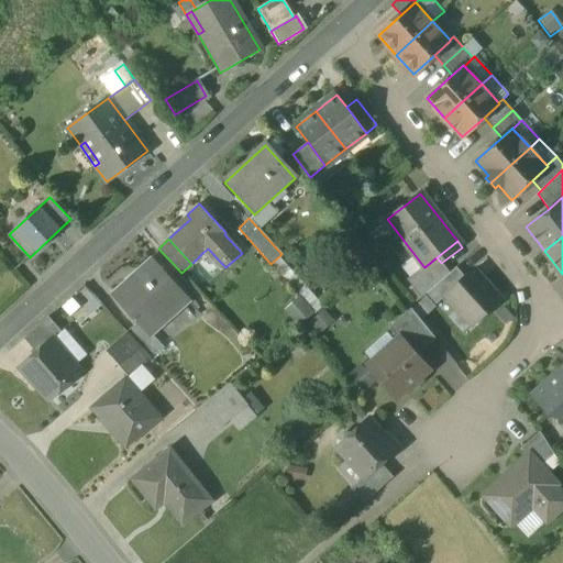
[(208,249),(203,252),(222,272),(225,267),(208,249)]
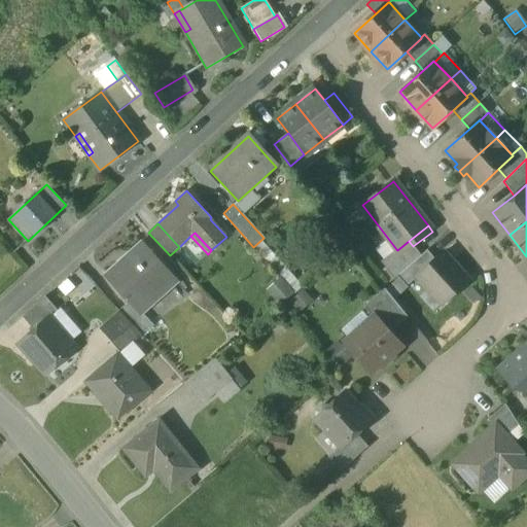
[(399,275),(409,267),(421,255),(413,246),(409,241),(397,250),(396,249),(380,262),(394,280),(399,275)]
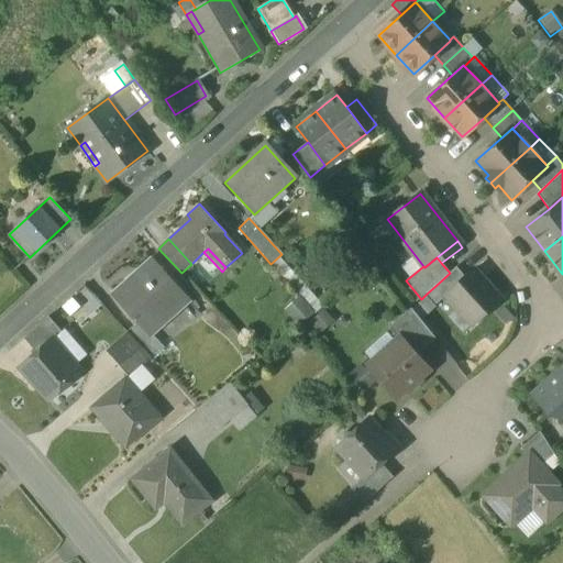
[(140,322),(151,334),(152,333),(188,300),(153,261),(116,295),(140,322)]
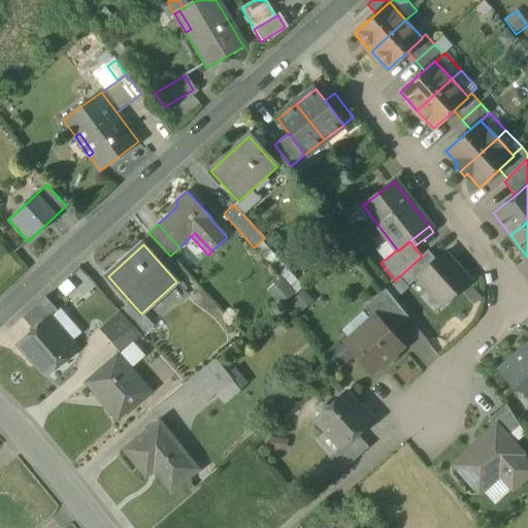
[(427,251),(422,256),(409,267),(418,276),(436,260),(427,251)]
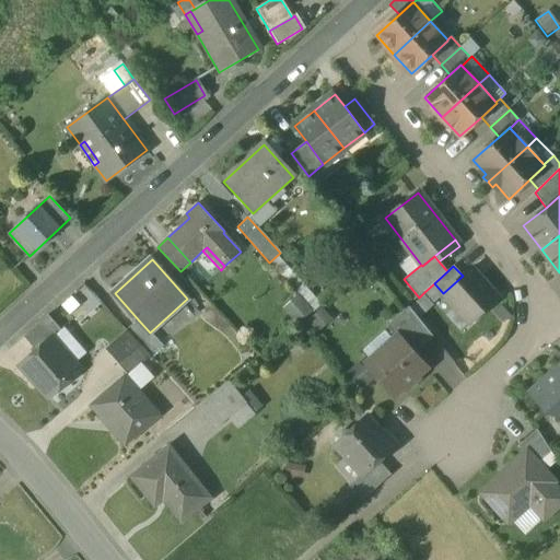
[(444,294),(469,323),(497,298),(470,268),(463,276),(443,293),(444,294)]
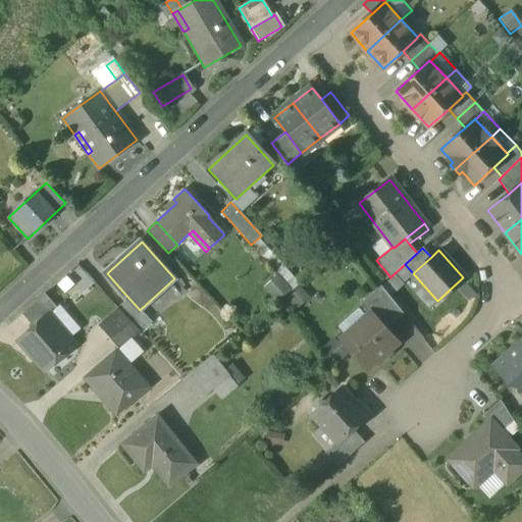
[(396,272),(405,282),(414,274),(413,273),(405,264),(396,272)]
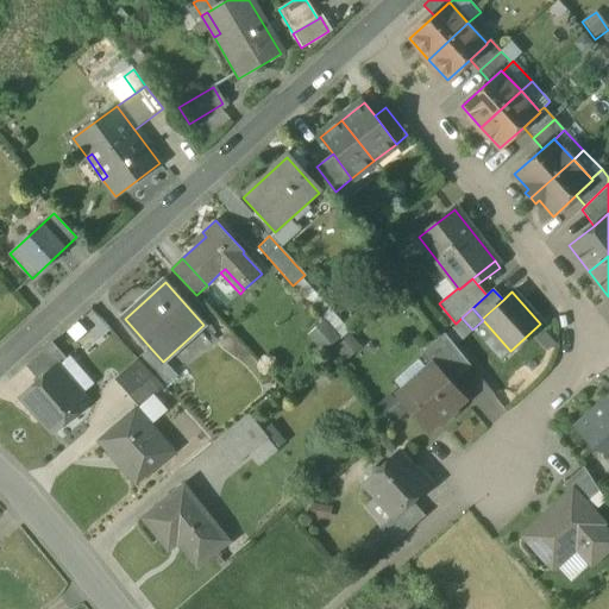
[(432,366),(450,385),(471,368),(445,333),(420,355),(432,368),(432,366)]
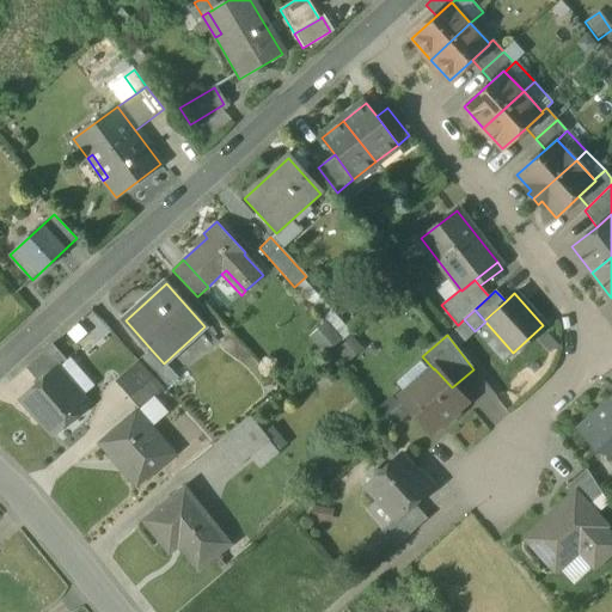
[(26,369),(41,385),(56,372),(57,373),(68,363),(53,346),(26,369)]
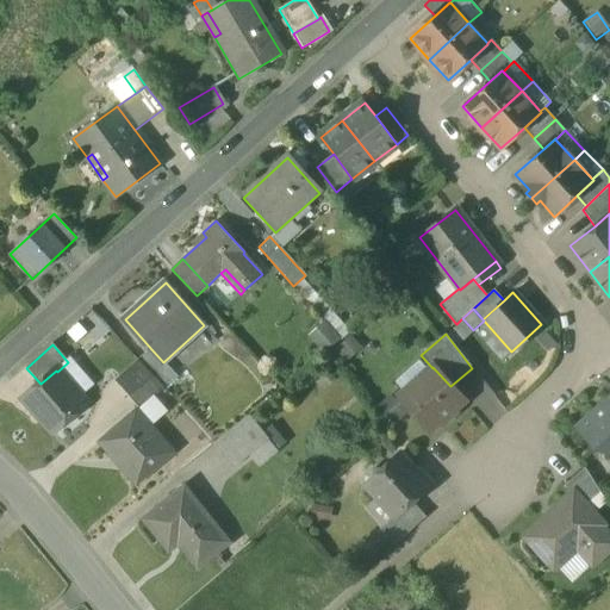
[(151,349),(138,360),(153,375),(165,388),(178,377),(165,361),(163,362),(151,349)]
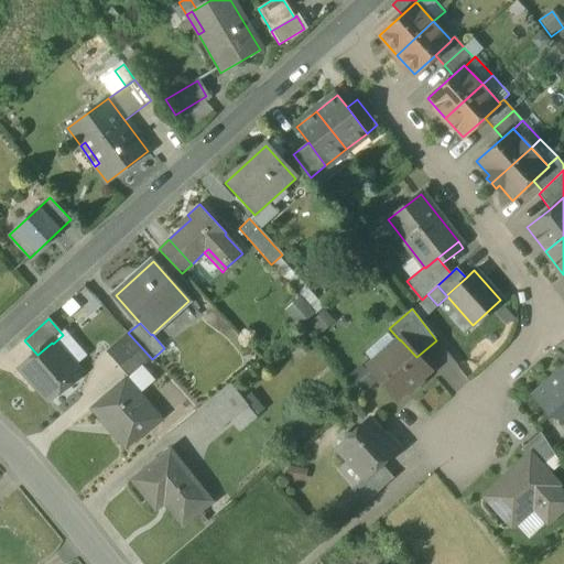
[(106,354),(118,368),(141,347),(128,333),(106,354)]
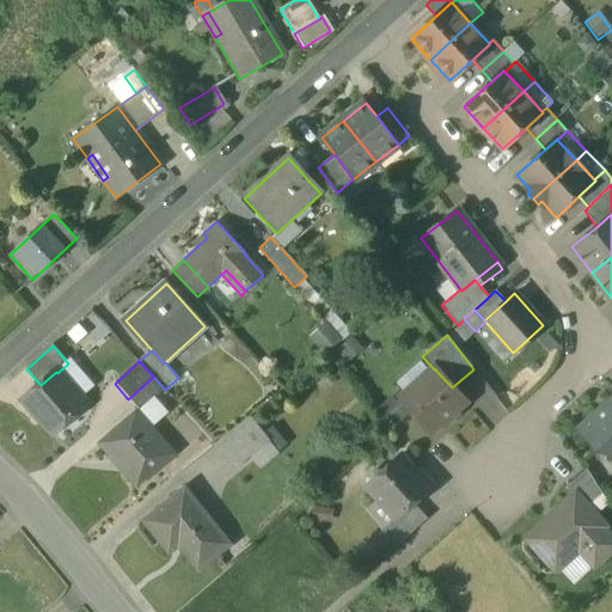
[(401,397),(430,430),(441,422),(442,424),(456,412),(454,411),(464,402),(452,387),(434,368),(434,369),(401,397)]
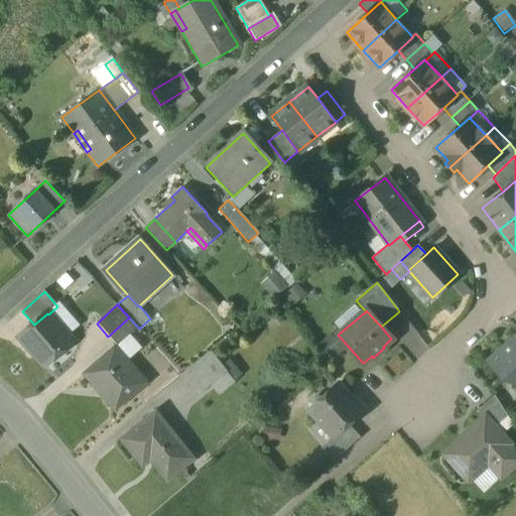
[(20,337),(45,366),(73,342),(48,314),(47,313),(34,325),(20,337)]
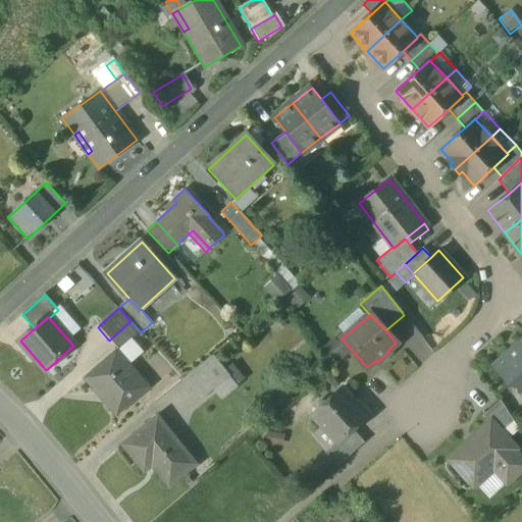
[(402,317),(393,325),(407,342),(402,346),(417,364),(433,351),(418,331),(408,338),(403,332),(410,327),(402,317)]
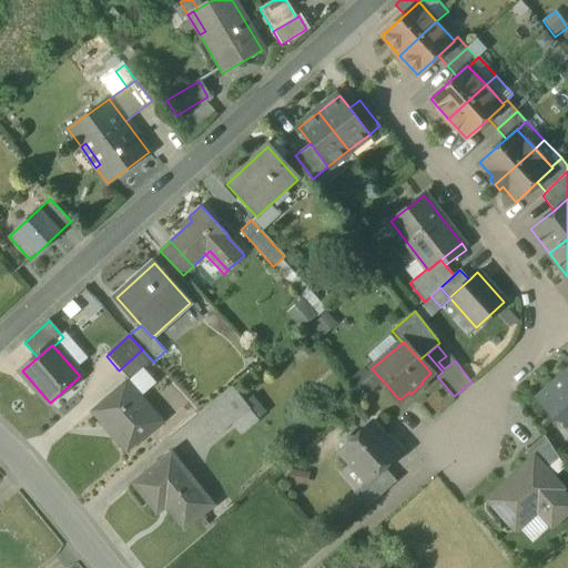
[(153,362),(142,350),(119,371),(130,383),(153,362)]
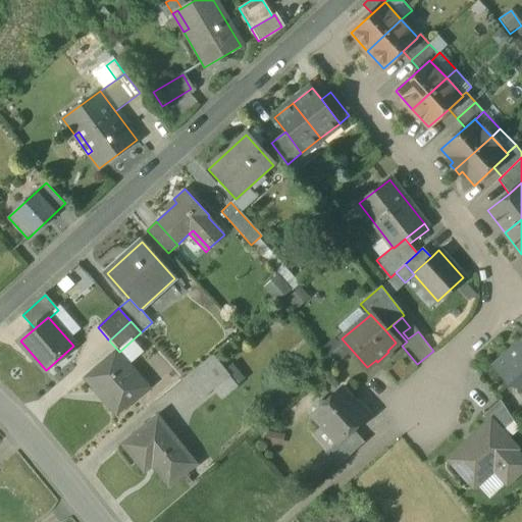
[(514,380),(521,389),(521,342),(516,348),(515,348),(506,356),(507,357),(494,367),(510,384),(514,380)]
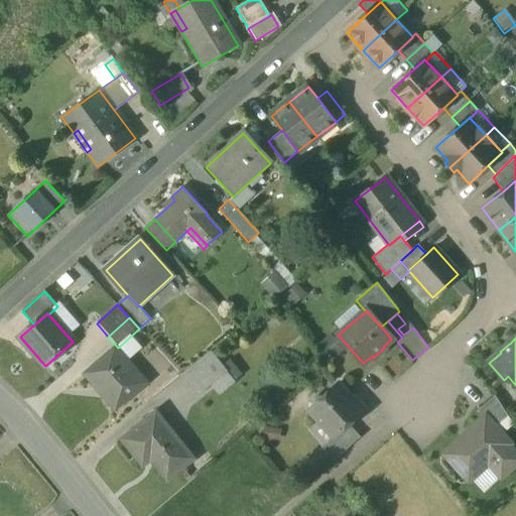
[(84,376),(114,411),(145,385),(114,350),(84,376)]
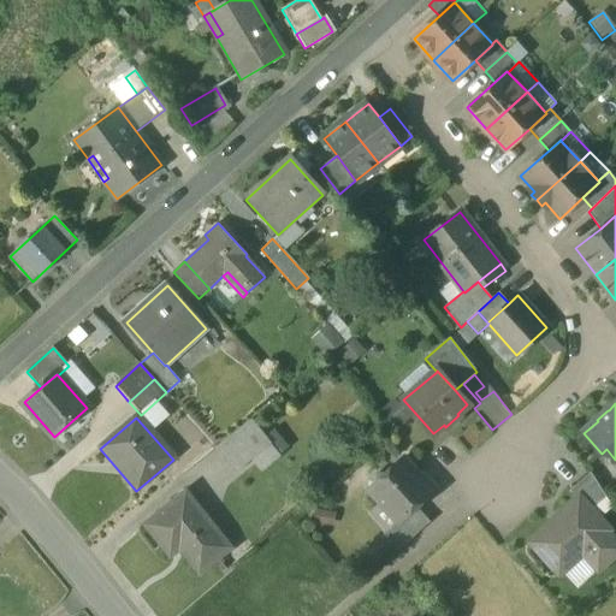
[(217,451),(236,475),(270,448),(249,424),(217,451)]
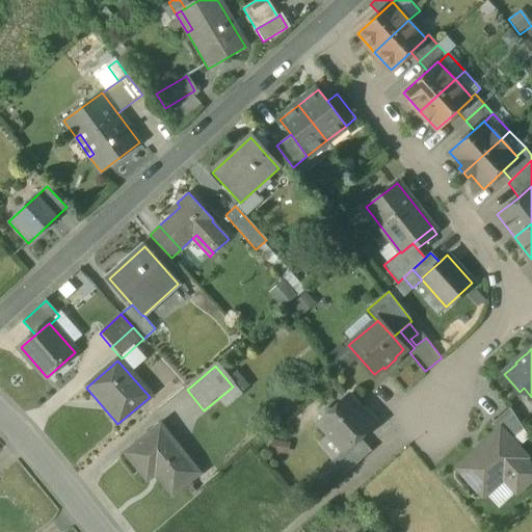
[(344,451),(344,452),(360,437),(374,425),(348,396),(331,410),(325,410),(319,416),(319,422),(318,423),(344,451)]
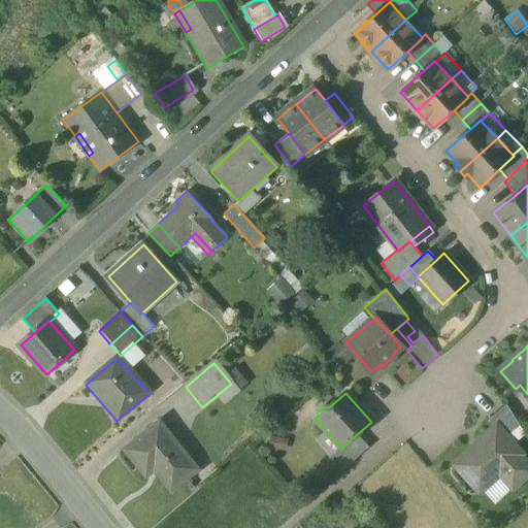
[(496,428),(506,438),(519,427),(505,405),(489,421),(495,429),(496,428)]
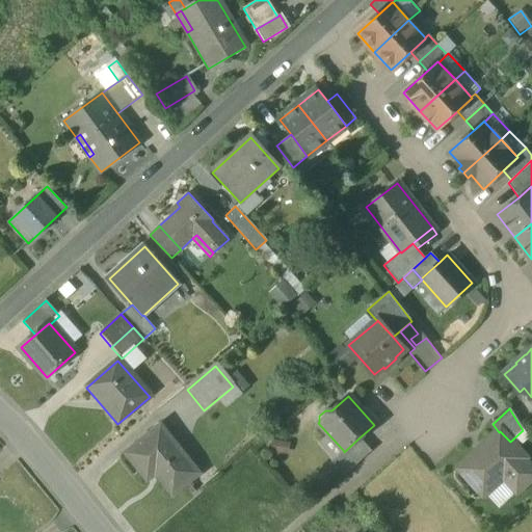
[(151,470),(173,496),(187,483),(184,480),(194,471),(159,428),(126,455),(143,476),(151,470)]
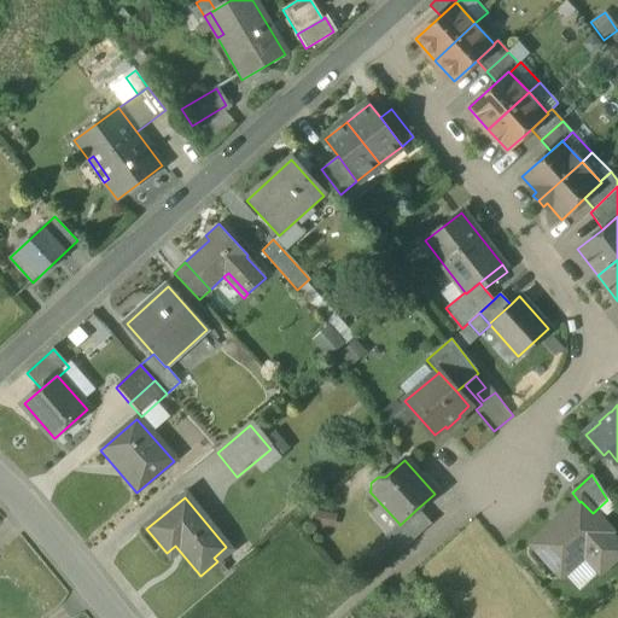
[(532,544),(560,577),(584,555),(600,572),(617,555),(617,544),(608,535),(610,532),(593,513),(581,501),(579,502),(532,544)]
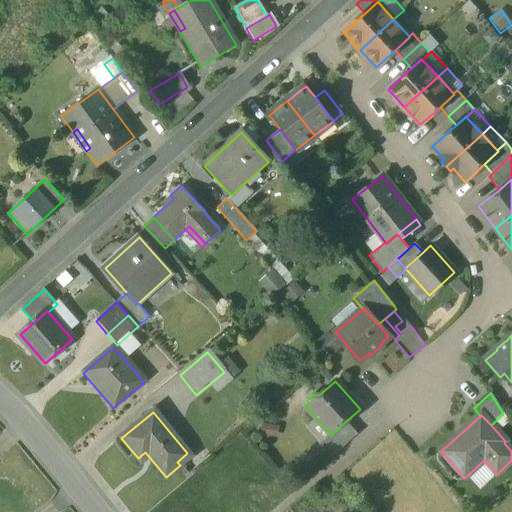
[(319,445),(331,458),(358,434),(346,421),(331,435),(331,434),(319,445)]
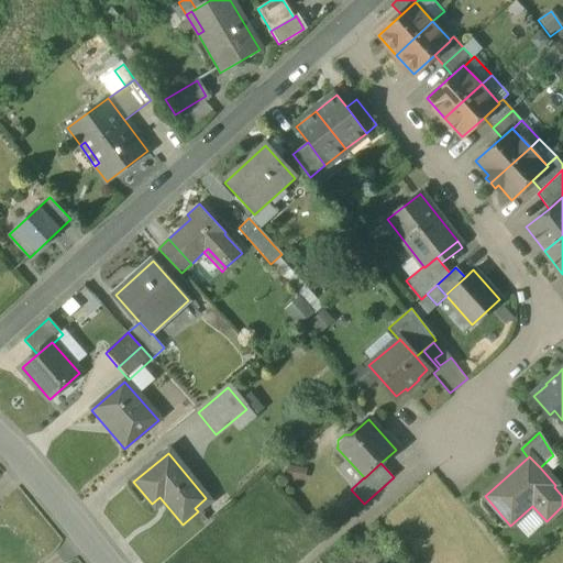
[(532,506),(510,526),(525,541),(547,521),(532,506)]
